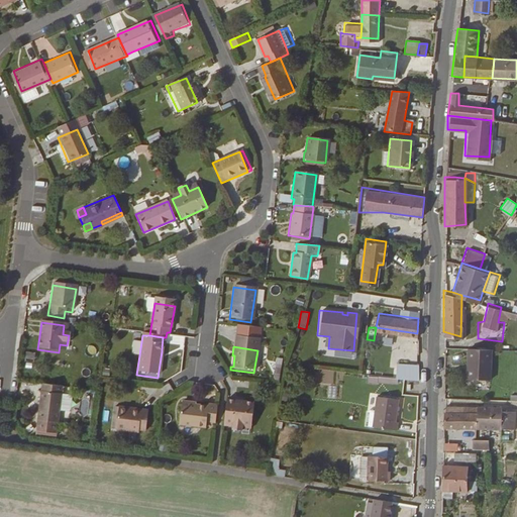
[(468,347),(467,377),(477,377),(489,378),(490,347),(468,347)]
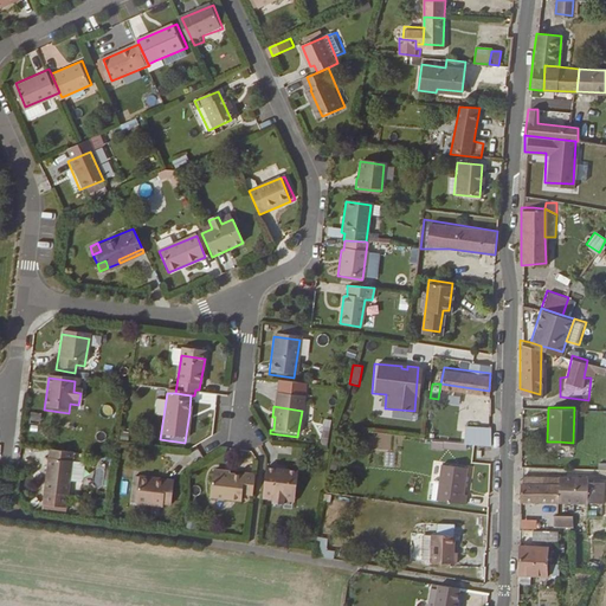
[(323,419),(321,445),(329,446),(331,420),(323,419)]
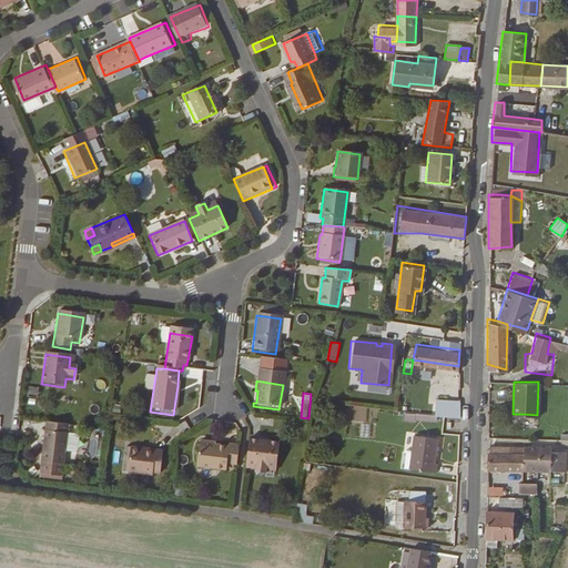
[(432,399),(430,413),(440,414),(437,401),(432,399)]
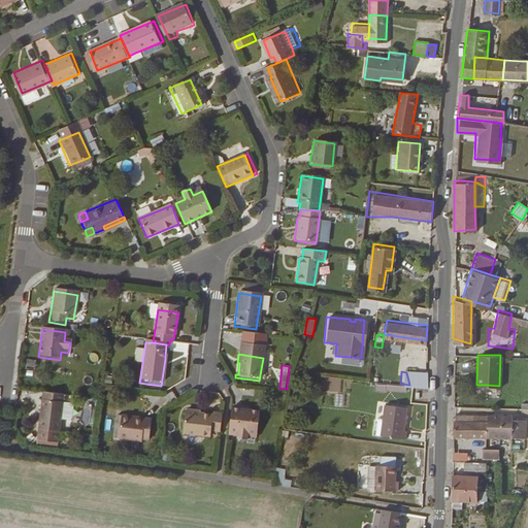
[(409,385),(429,386),(426,373),(406,372),(409,385)]
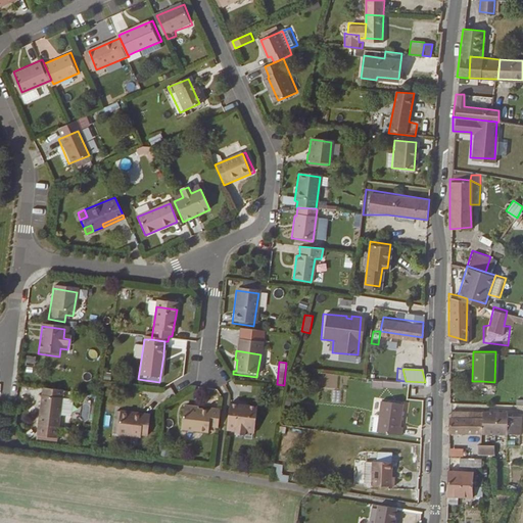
[(206,388),(206,400),(217,400),(218,388),(206,388)]
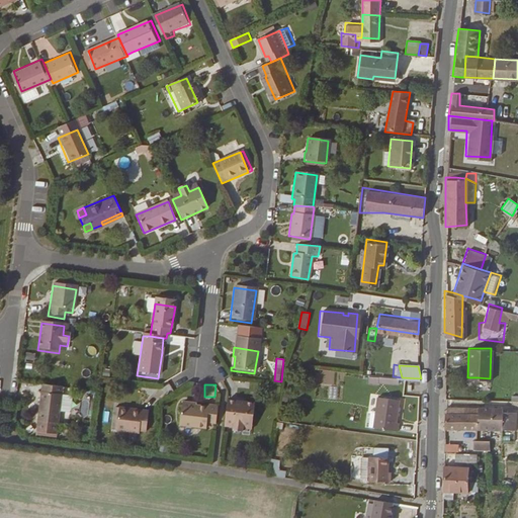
[(62,390),(41,387),(36,424),(56,427),(58,416),(60,400),(62,390)]
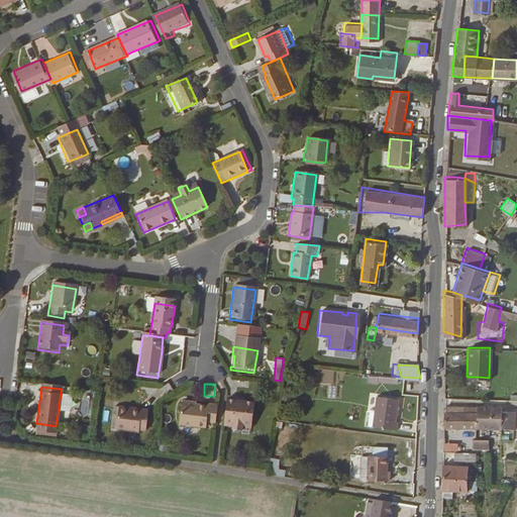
[(60,399),(58,415),(64,416),(69,412),(70,404),(67,400),(60,399)]
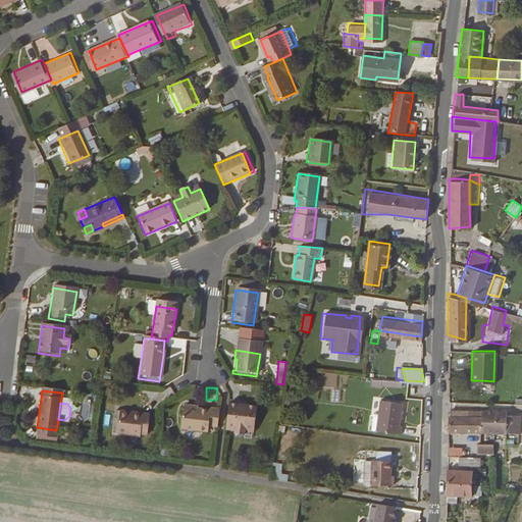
[(377,403),(372,432),(398,436),(399,428),(397,427),(400,406),(377,403)]
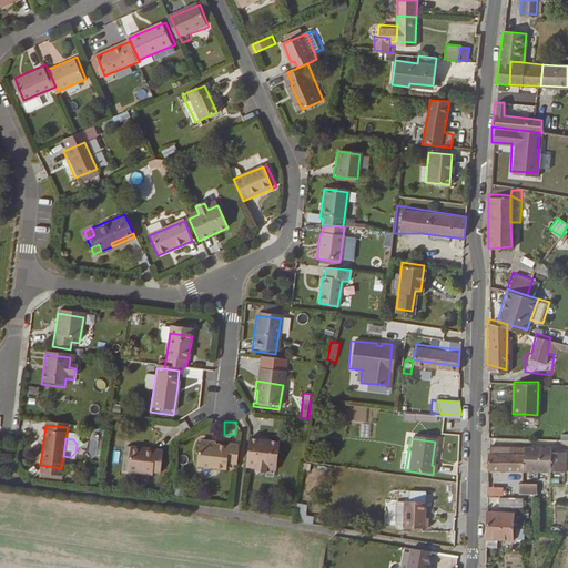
[(223,464),(232,465),(235,446),(225,445),(225,447),(212,445),(206,444),(204,442),(199,440),(195,443),(192,466),(222,470),(223,464)]
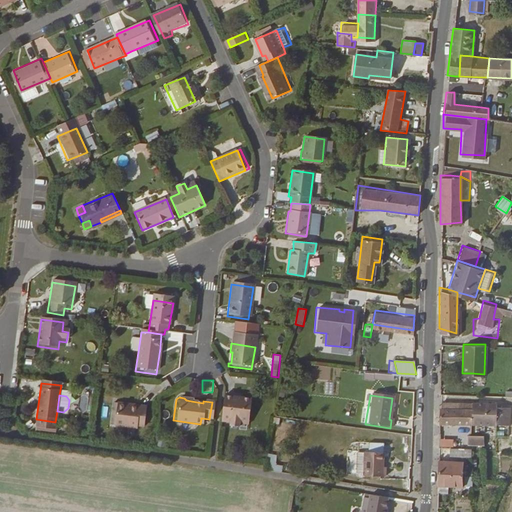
[(221,399),(218,422),(228,423),(228,430),(236,431),(237,424),(246,425),(249,403),(221,399)]
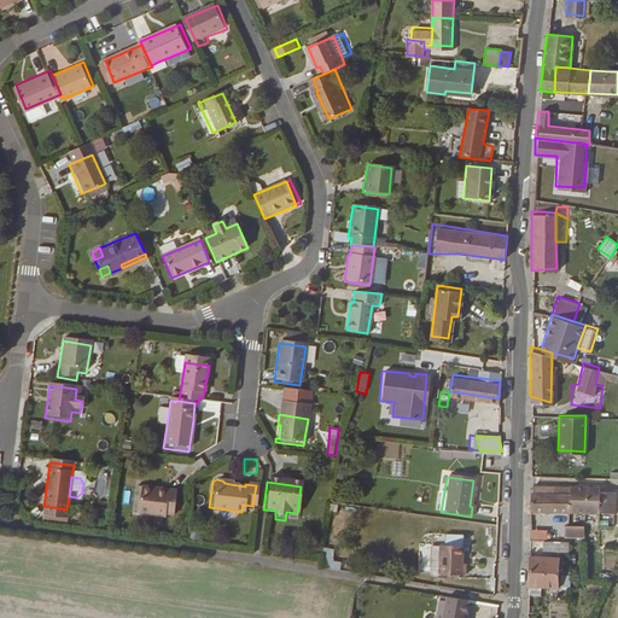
[(531,483),(531,490),(570,491),(570,508),(611,508),(611,487),(598,487),(598,483),(531,483)]
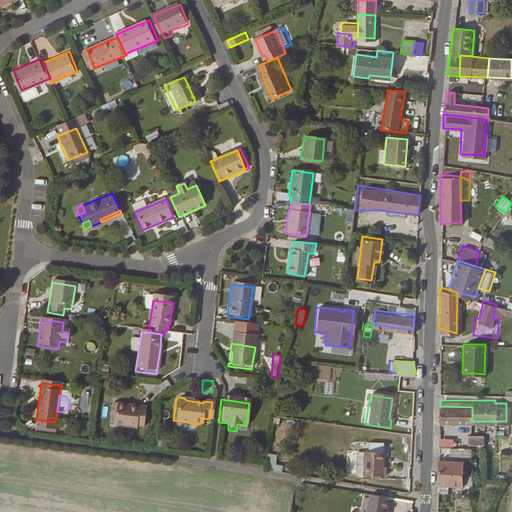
[(440,406),(438,406),(438,421),(472,421),(472,407),(440,406)]
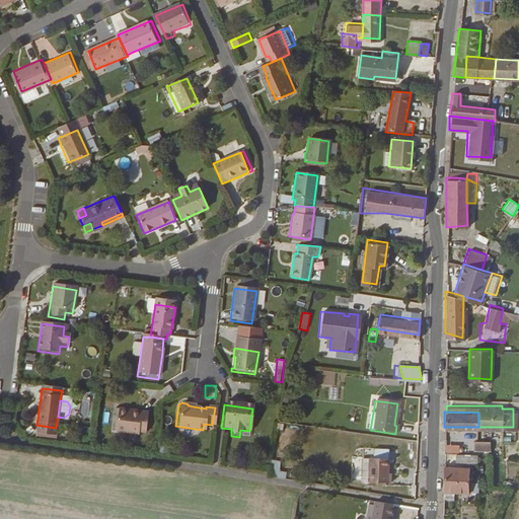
[(117,414),(114,436),(136,440),(137,436),(143,437),(146,418),(117,414)]
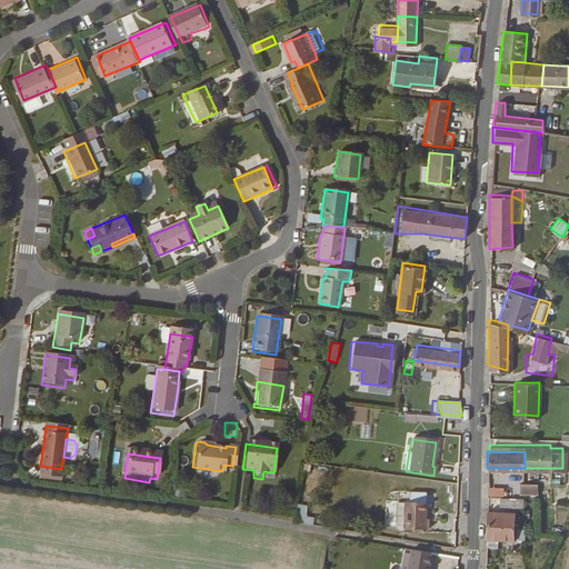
[(537,478),(522,478),(519,478),(519,490),(537,491),(537,478)]
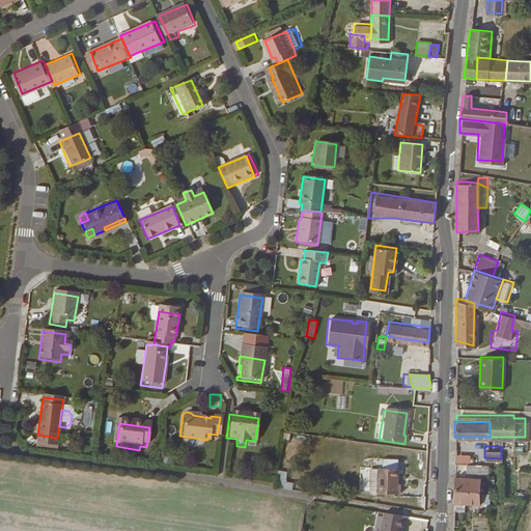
[(283,463),(292,464),(294,454),(284,453),(283,463)]
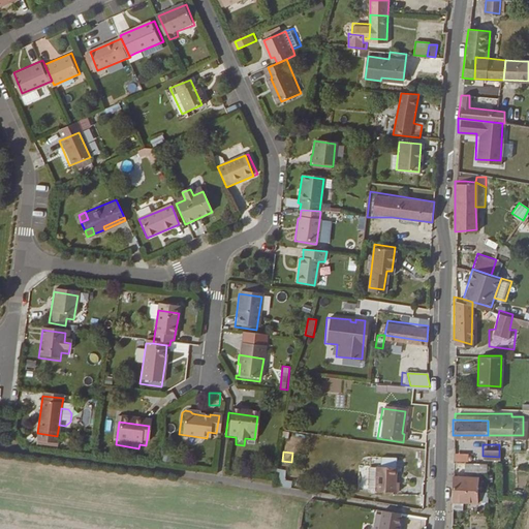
[(485,459),(465,458),(465,466),(485,467),(485,459)]
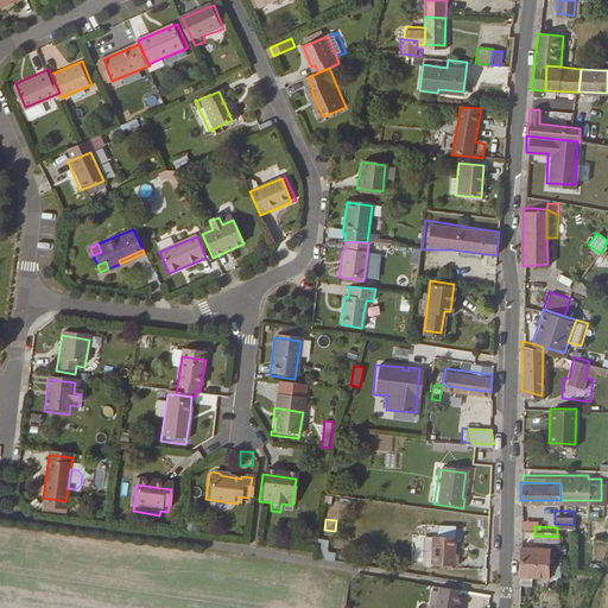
[(335,561),(335,552),(328,551),(328,539),(318,538),(317,559),(335,561)]
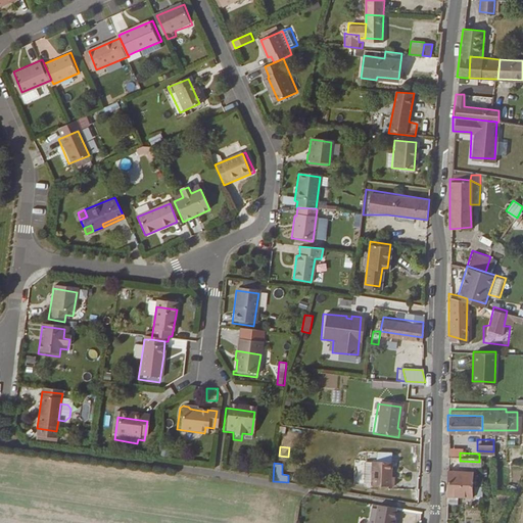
[(369,463),(368,487),(390,488),(390,478),(387,478),(388,465),(369,463)]
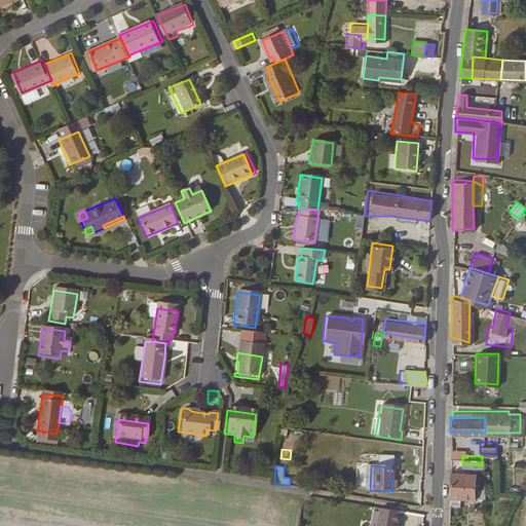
[(450,471),(449,496),(475,496),(476,472),(450,471)]
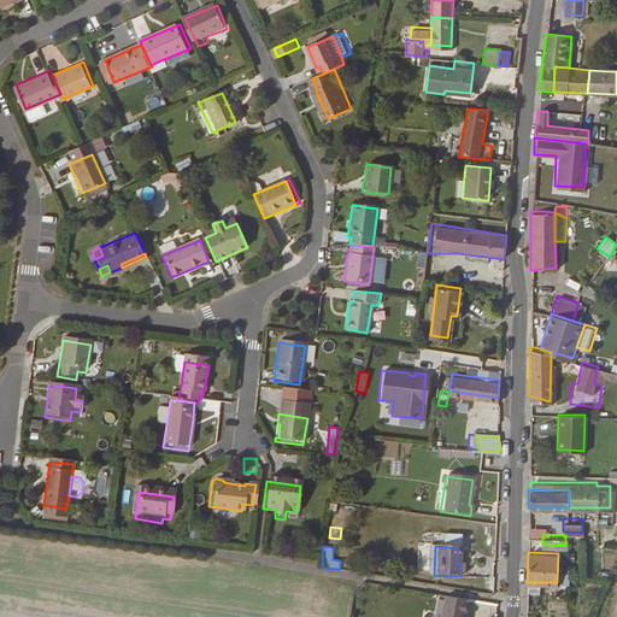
[(569,575),(559,575),(559,588),(569,588),(569,575)]
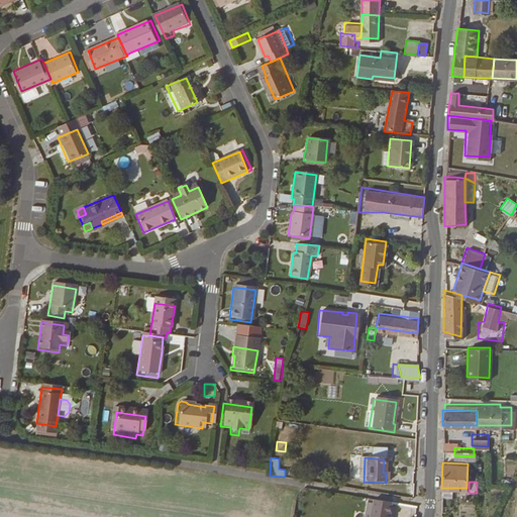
[(385,516),(387,502),(368,498),(366,516),(385,516)]
